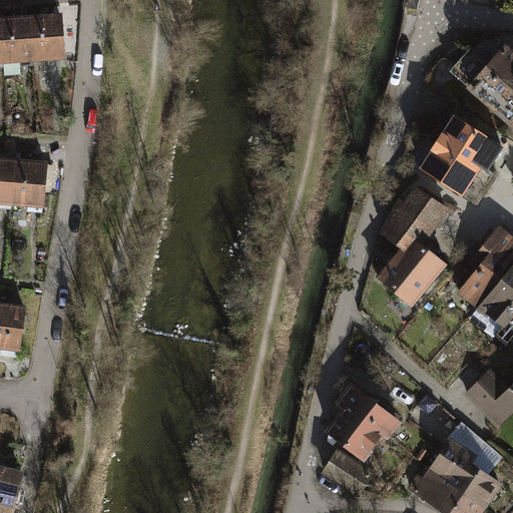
[(408,0),(406,7),(418,10),(420,0),(408,0)]
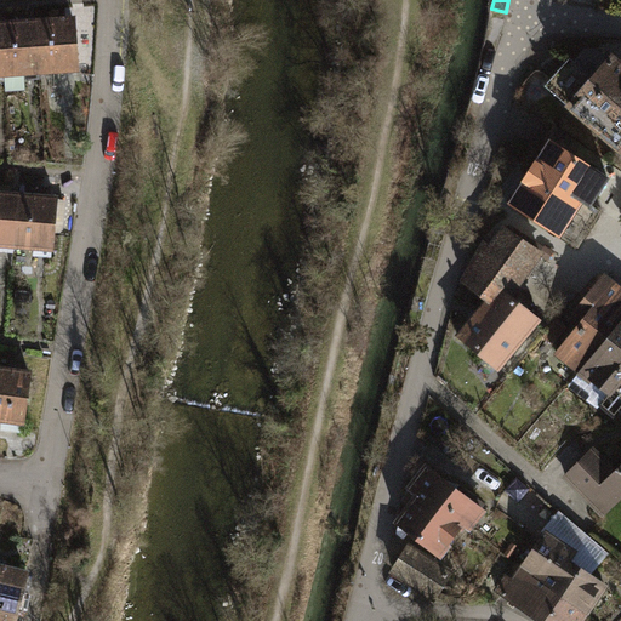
[(77,10),(40,12),(44,75),(81,73),(77,10)]
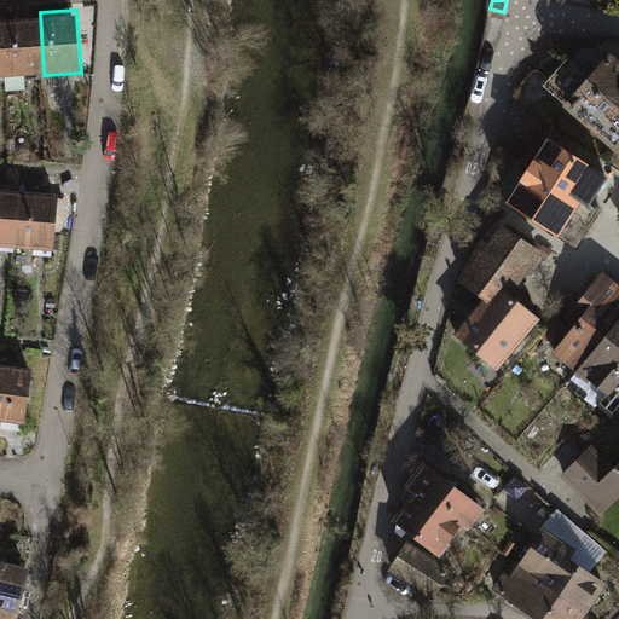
[(40,12),(3,15),(7,79),(44,75),(40,12)]
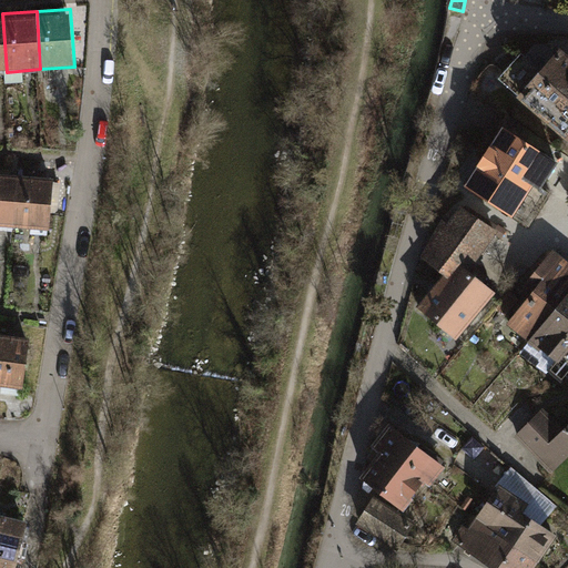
[(567,61),(559,53),(556,57),(545,47),(537,47),(526,59),(523,57),(501,79),(567,138),(567,61)]
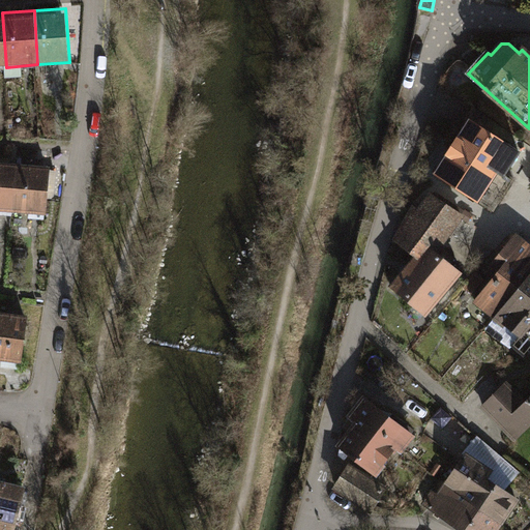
[(509,131),(475,108),(469,118),(471,120),(436,173),(493,210),(514,178),(505,173),(520,152),(503,141),(509,131)]
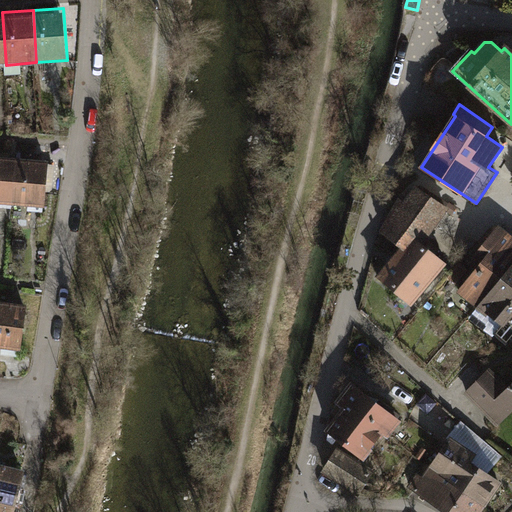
[(18,161),(0,159),(0,212),(14,214),(18,161)]
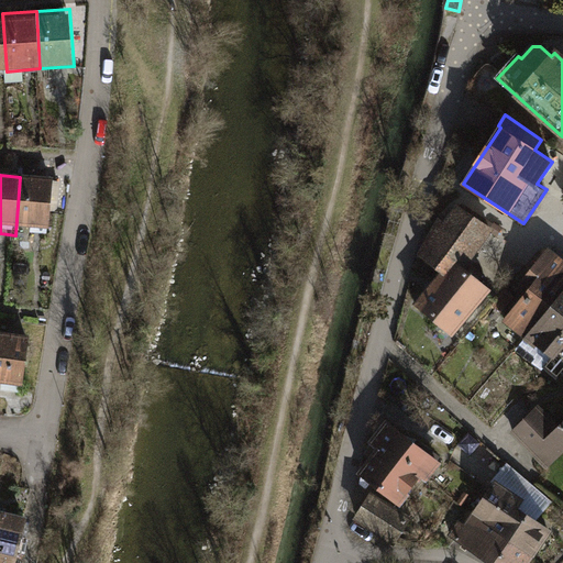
[(54,180),(20,177),(15,235),(48,239),(54,180)]
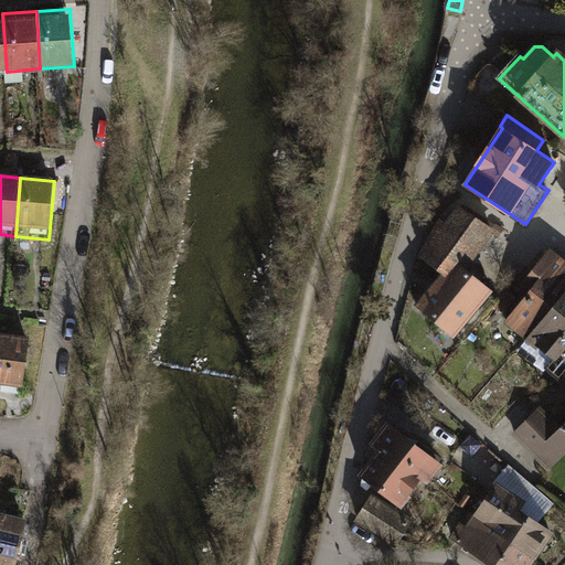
[(469,263),(492,230),(460,209),(446,228),(440,222),(422,255),(445,274),(417,306),(454,336),(491,290),(477,280),(482,274),(469,263)]
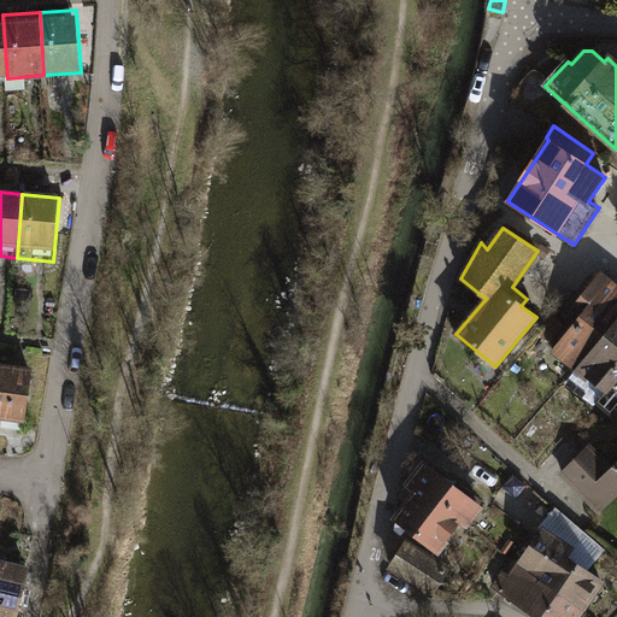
[(616,319),(616,289),(599,276),(575,305),(583,312),(552,351),(575,369),(616,319)]
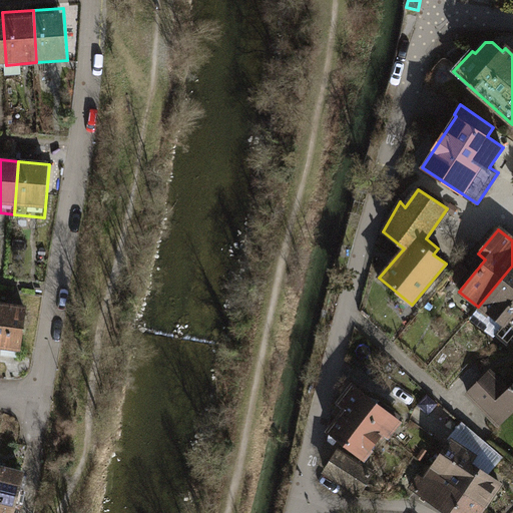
[(512,314),(512,266),(478,307),(470,317),(494,334),(502,325),(503,326),(512,314)]
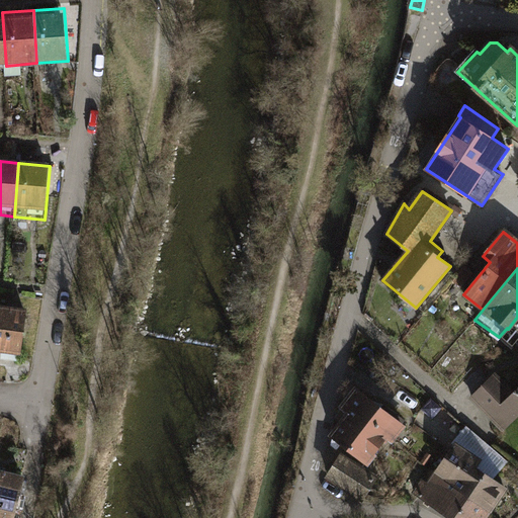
[(26,314),(0,310),(0,353),(20,356),(26,314)]
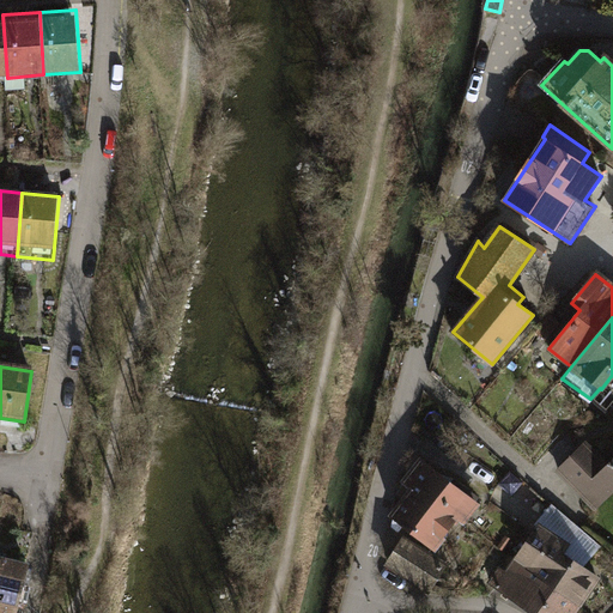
[(612,463),(611,467),(586,443),(557,472),(595,509),(612,491),(612,463)]
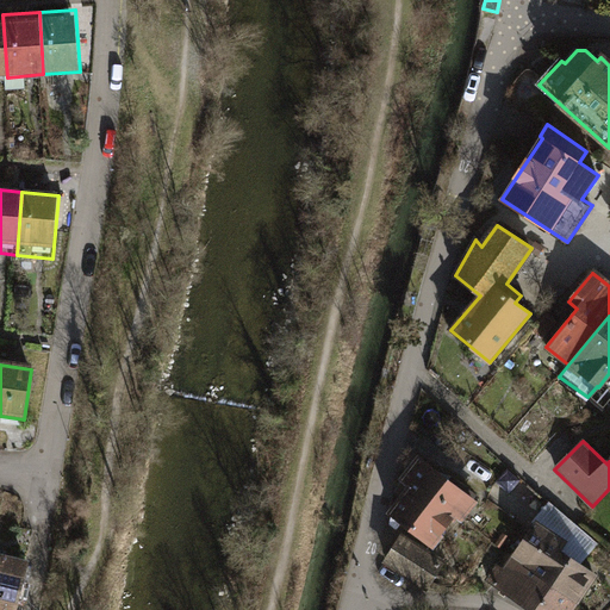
[(455,514),(461,520),(475,502),(422,459),(410,474),(455,514)]
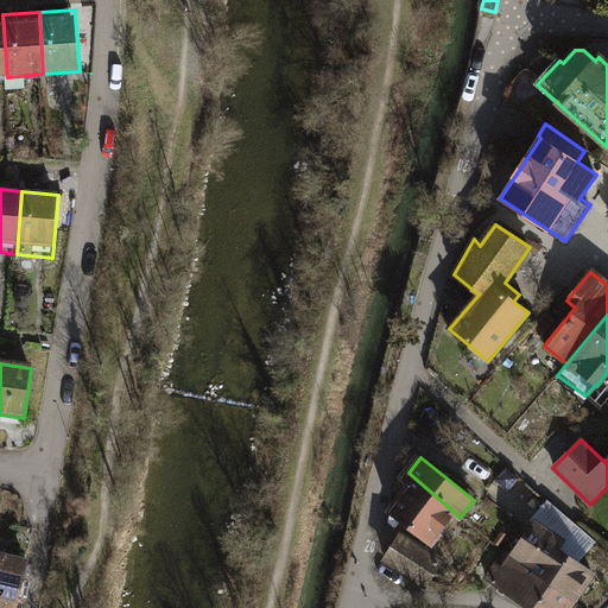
[(430,542),(454,512),(409,473),(398,491),(406,495),(393,512),(430,542)]
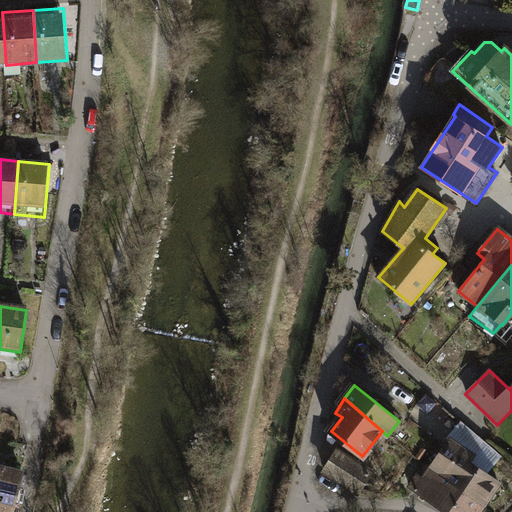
[(434,465),(484,505),(499,482),(487,474),(502,456),(462,422),(434,465)]
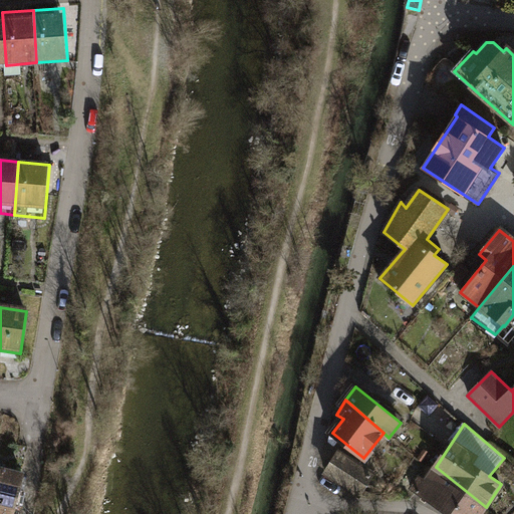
[(372,474),(338,452),(326,472),(360,494),(372,474)]
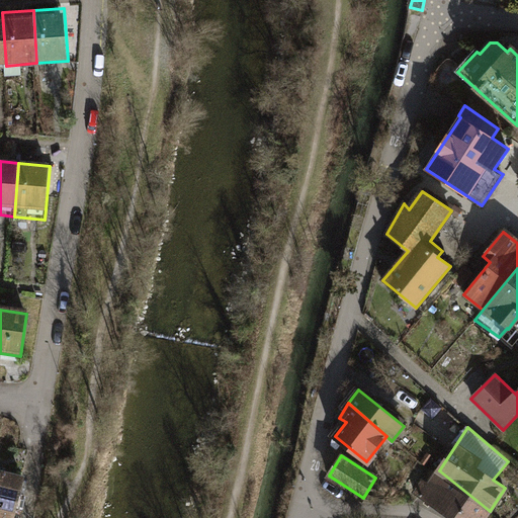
[(484,517),(490,511),(439,470),(436,475),(433,472),(424,482),(416,494),(450,517),(484,517)]
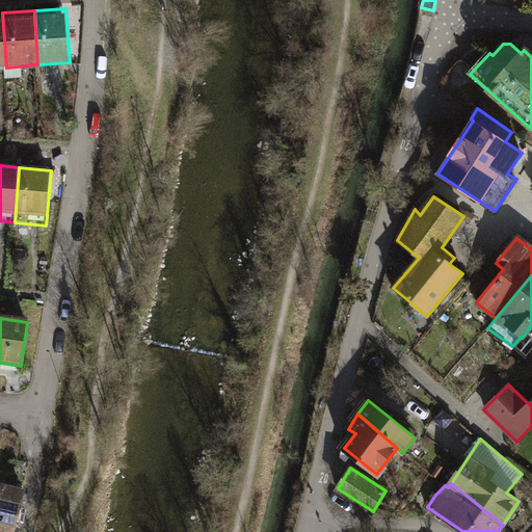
[(19,531),(28,496),(0,488),(0,531),(19,531)]
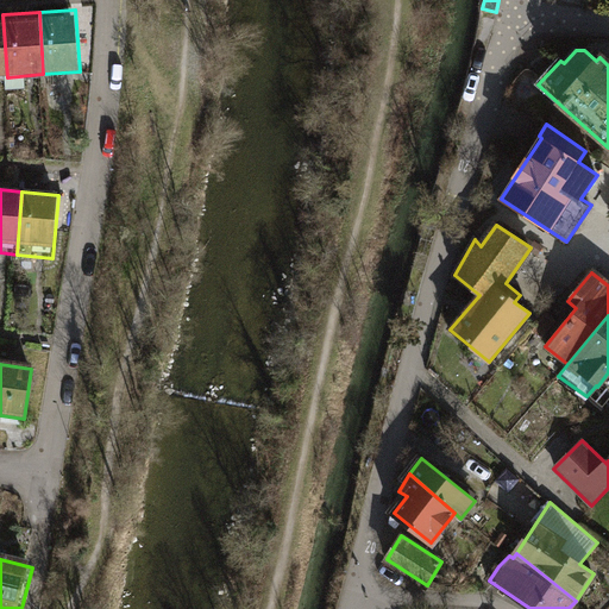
All buildings are outlined.
